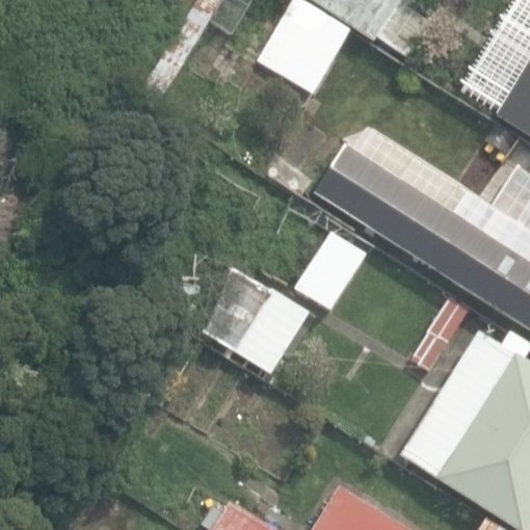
[(287,0),(249,60),(309,98),(349,33),(296,0),(287,0)]
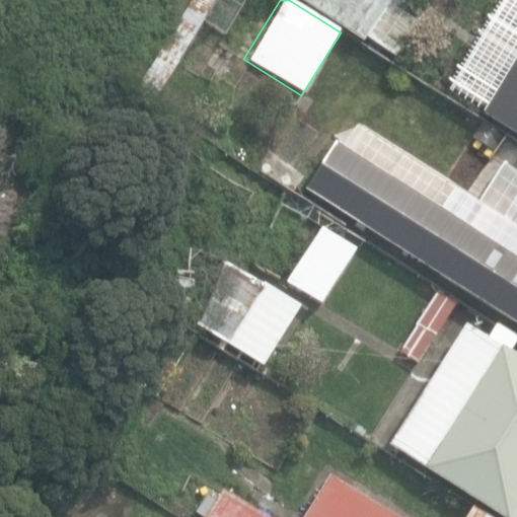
[(395,55),(423,13),(402,0),(300,0),(363,41),(366,35),(395,55)]
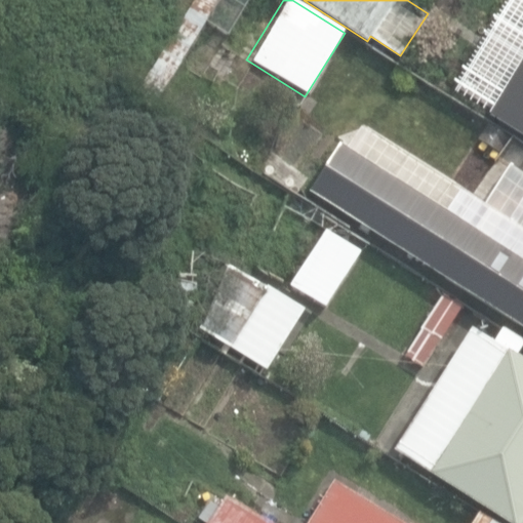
[(522,257),(522,167),(510,160),(483,202),(356,121),(342,143),(522,257)]
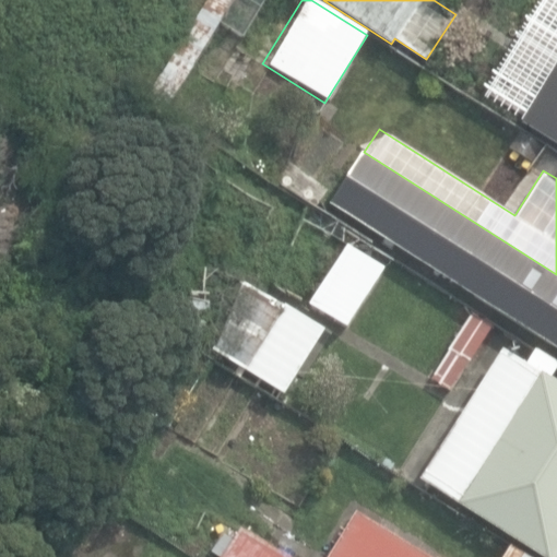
[(556,357),(555,360),(556,362),(556,274),(364,152),(320,215),(369,246),(375,237),(556,351),(556,357)]
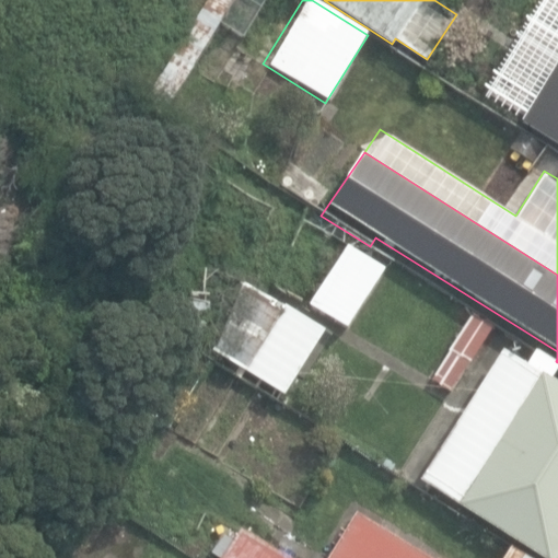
[(310,303),(348,327),(384,268),(346,246),(310,303)]
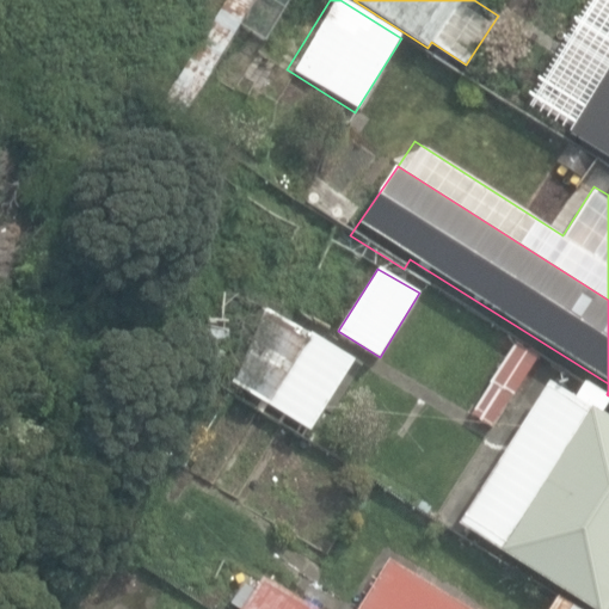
[(232,381),(311,430),(354,360),(265,309),(232,381)]
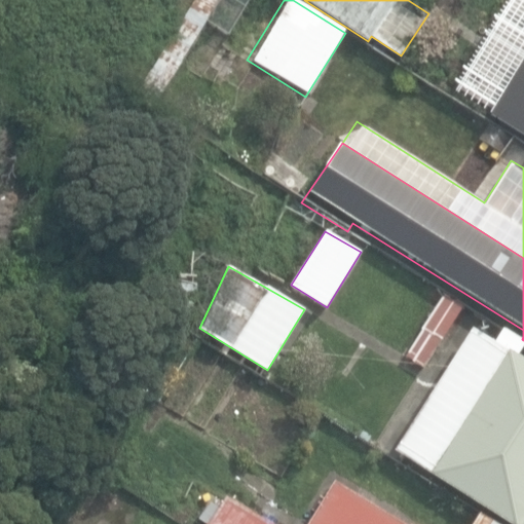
[(424,369),(464,305),(444,293),(404,357),(424,369)]
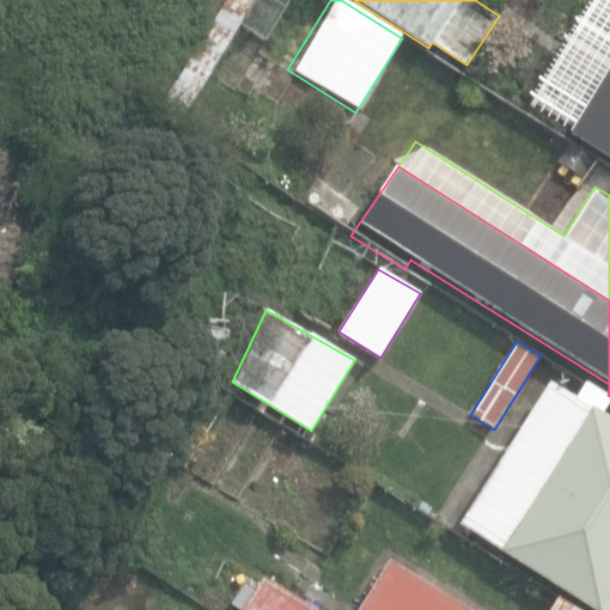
[(464,523),(602,609),(609,609),(609,418),(553,382),(464,523)]
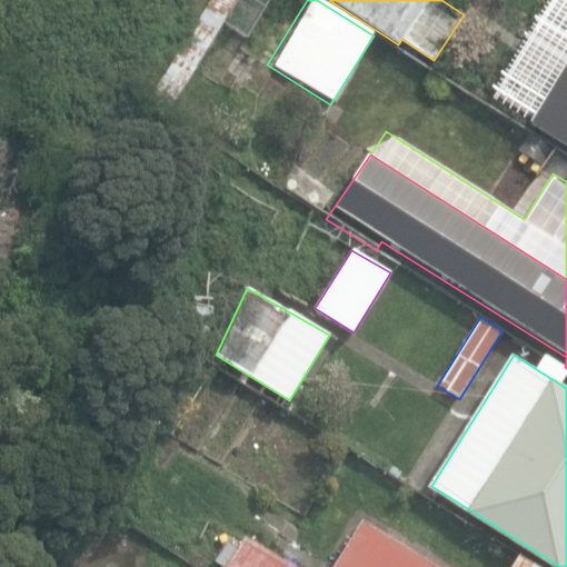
[(533,566),(517,557),(510,566),(437,566),(361,519),(330,566),(294,566),(242,535),(222,566),(533,566)]
